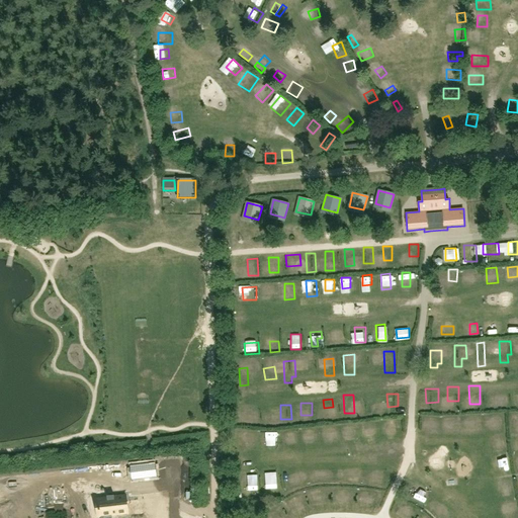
[(467,413),(466,429),(477,430),(477,413),(467,413)]
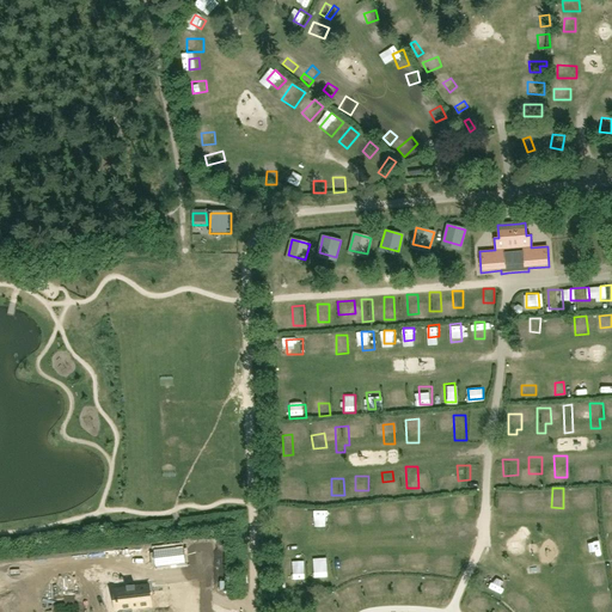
[(314,505),(314,489),(295,489),(295,505),(314,505)]
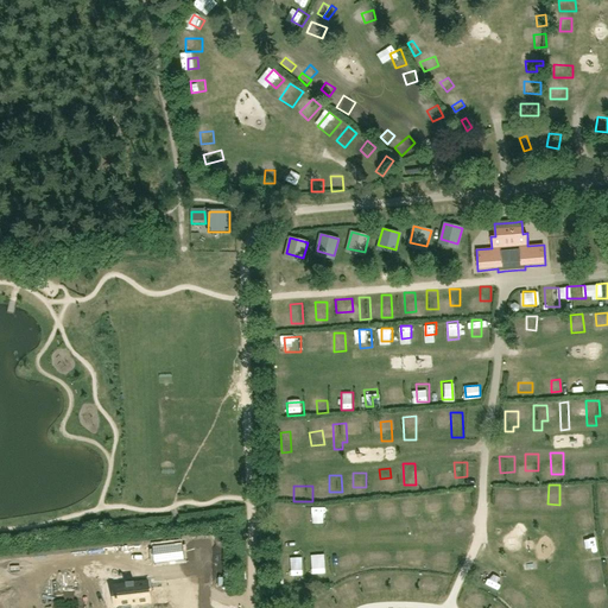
[(499,486),(499,506),(510,507),(510,500),(513,500),(513,487),(499,486)]
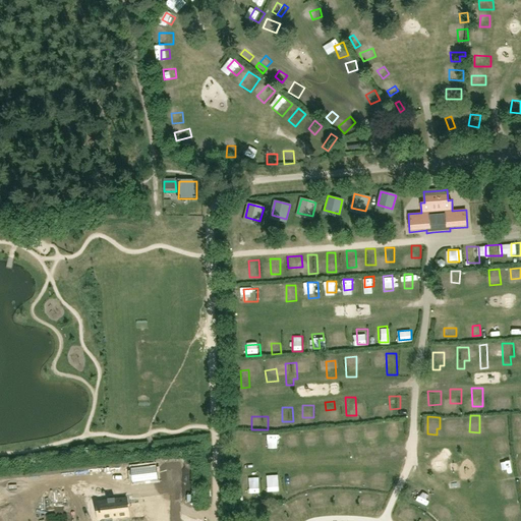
[(448,416),(449,433),(459,432),(459,416),(448,416)]
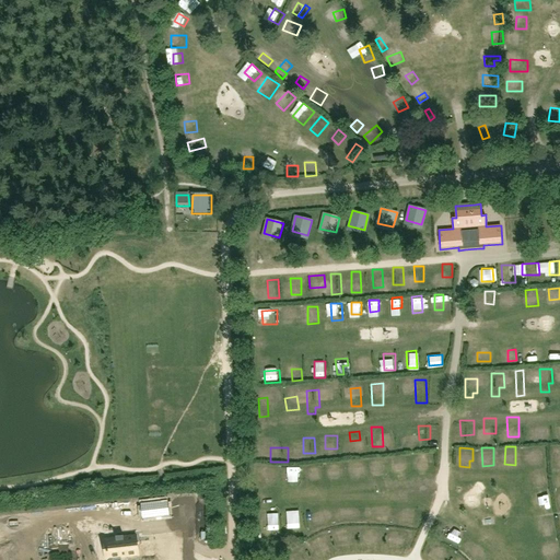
[(536,459),(546,457),(545,448),(534,451),(536,459)]
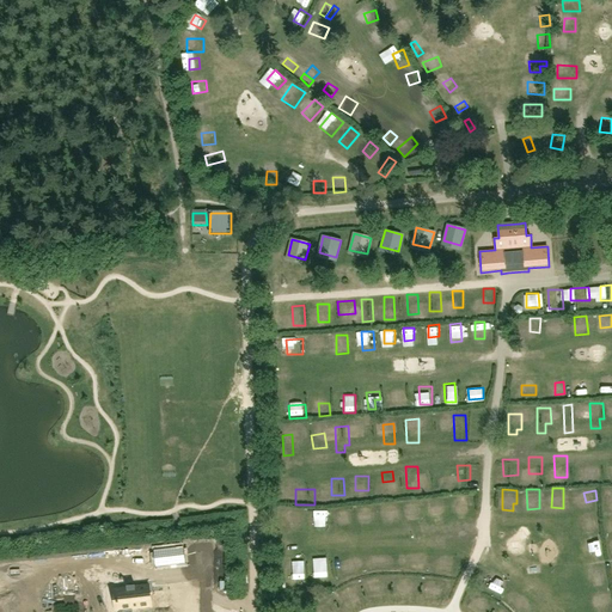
[(456,513),(470,512),(469,494),(454,494),(456,513)]
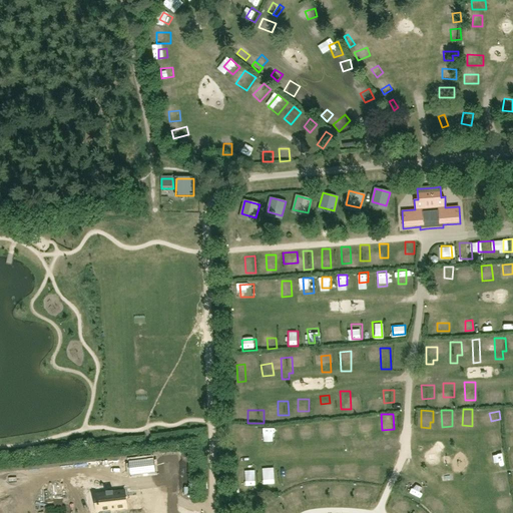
[(361,429),(373,429),(372,416),(361,417),(361,429)]
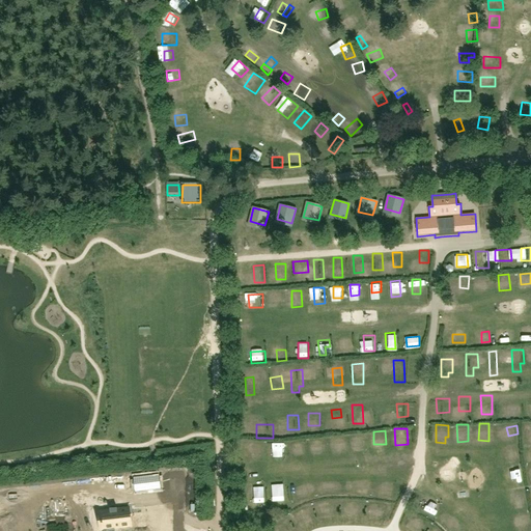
[(365,432),(354,434),(355,450),(366,449),(365,432)]
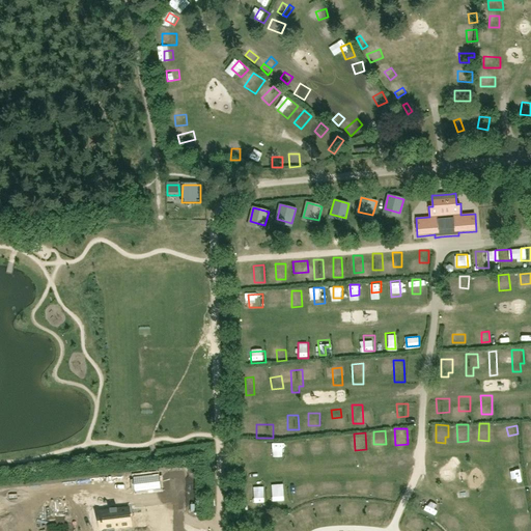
[(334,453),(344,453),(343,436),(333,437),(334,453)]
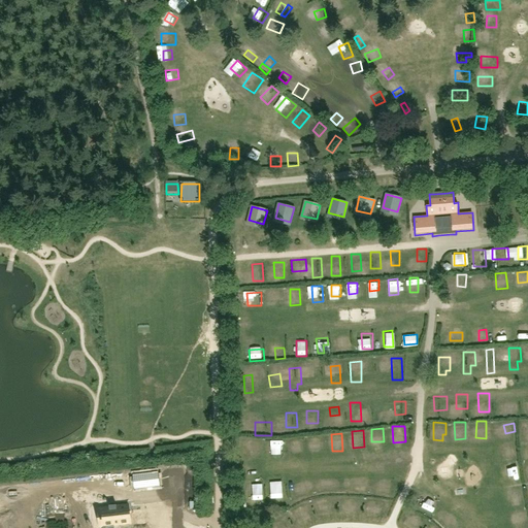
[(325,435),(315,436),(316,450),(327,449),(325,435)]
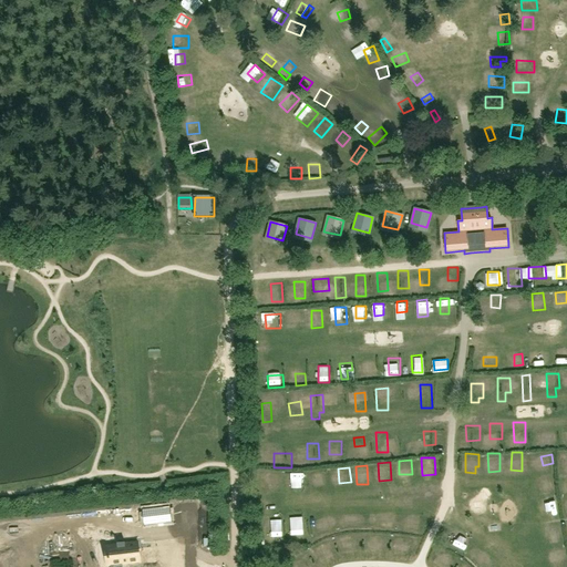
[(325,471),(316,472),(317,486),(326,485),(325,471)]
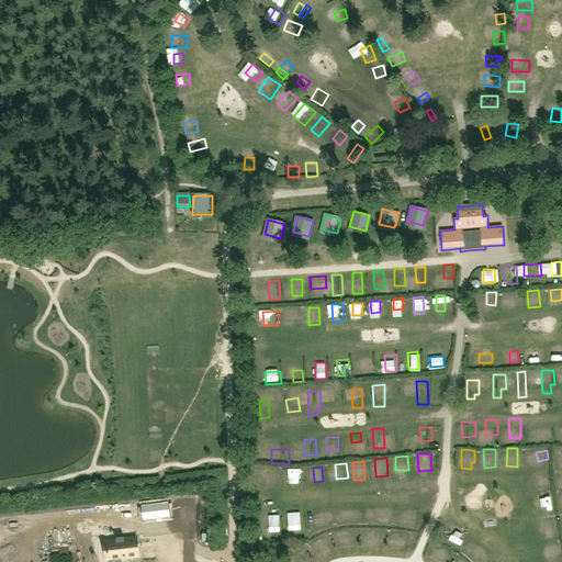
[(304,469),(292,469),(292,481),(305,480),(304,469)]
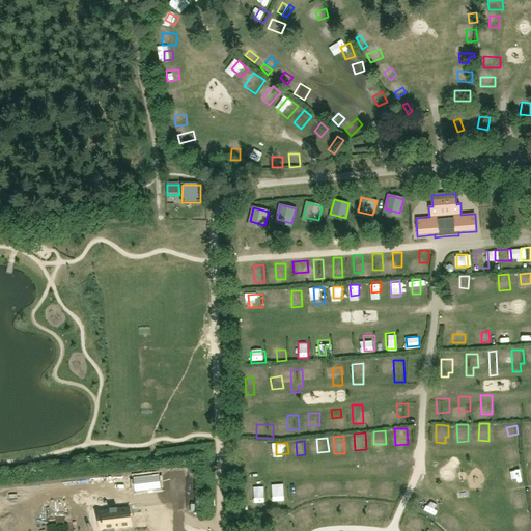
[(520,445),(505,446),(505,455),(521,455),(520,445)]
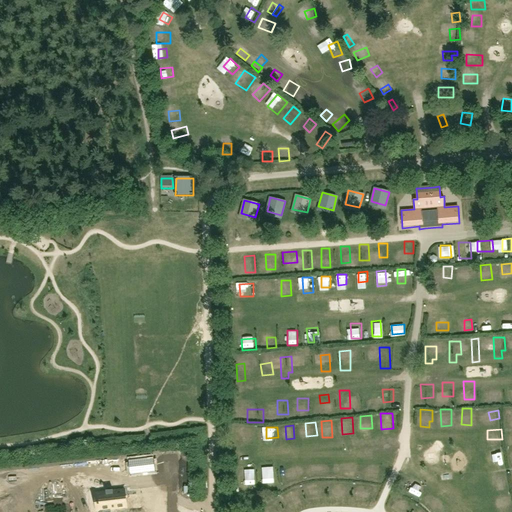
[(237,449),(248,447),(245,432),(234,434),(237,449)]
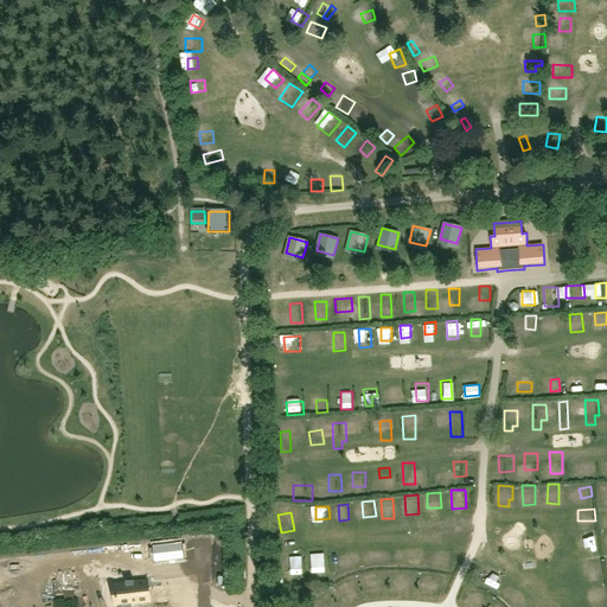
[(581,550),(599,549),(598,534),(580,535),(581,550)]
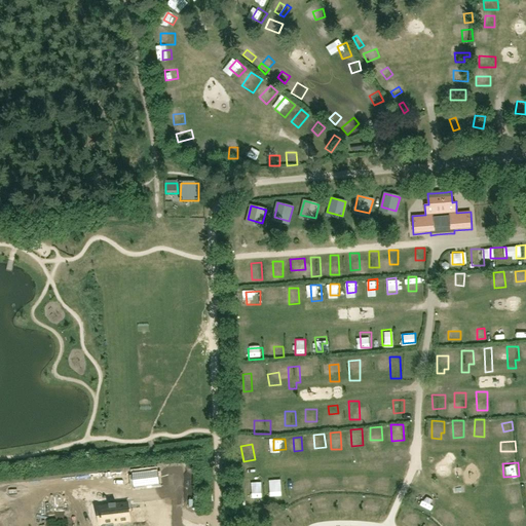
[(157,470),(133,473),(134,487),(159,484),(157,470)]
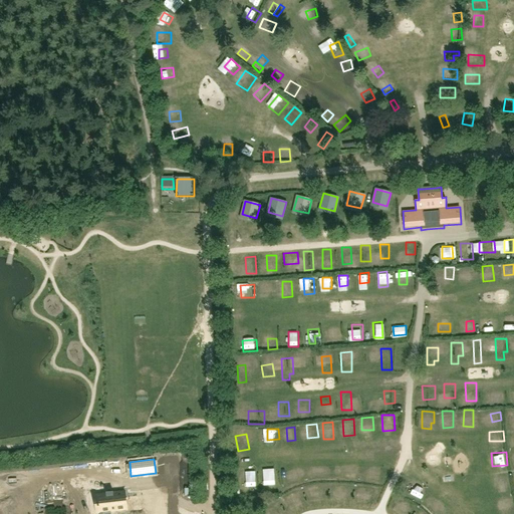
[(308,482),(319,481),(316,465),(306,467),(308,482)]
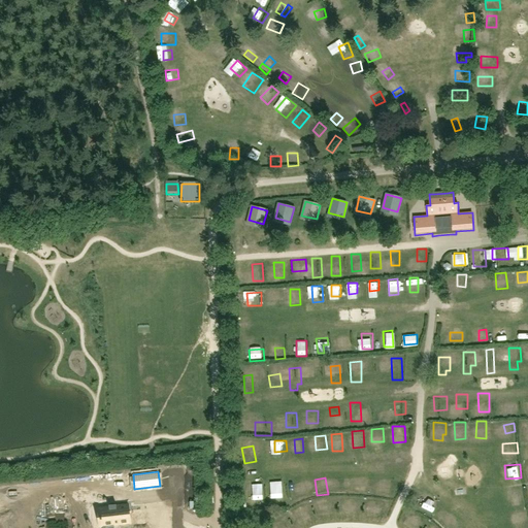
[(294,498),(304,496),(302,481),(293,482),(295,490),(293,490),(294,498)]
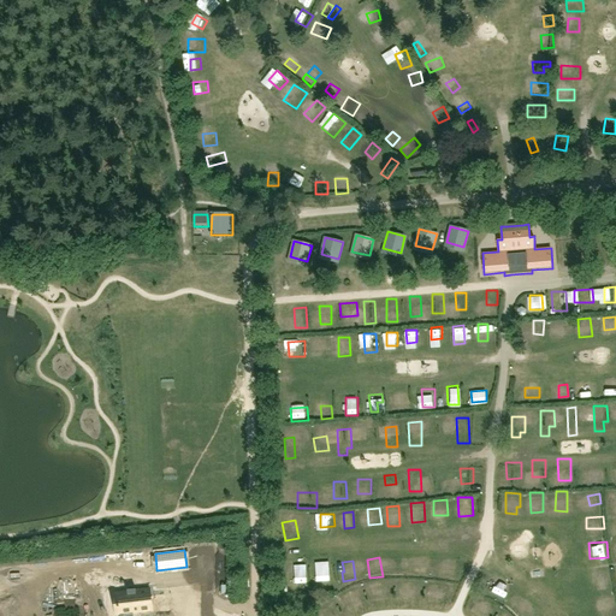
[(425,562),(413,562),(413,575),(425,575),(425,562)]
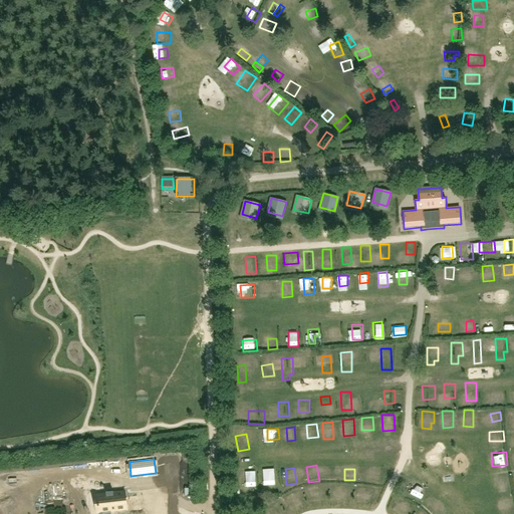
[(366,469),(365,481),(376,481),(376,470),(366,469)]
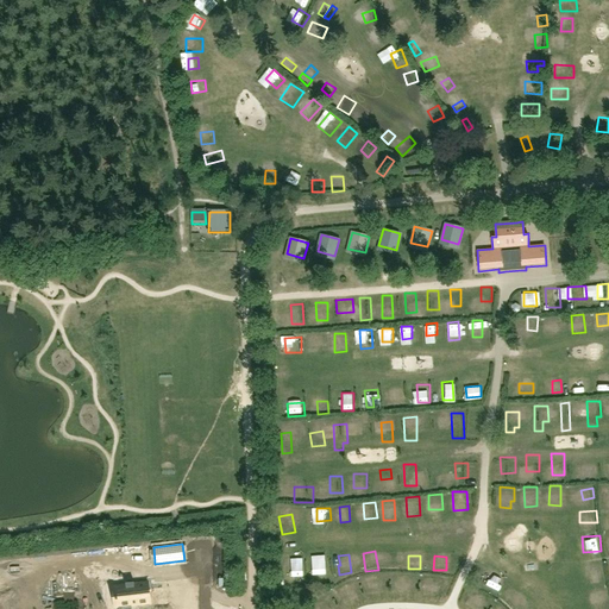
[(315,562),(316,577),(327,576),(326,562),(315,562)]
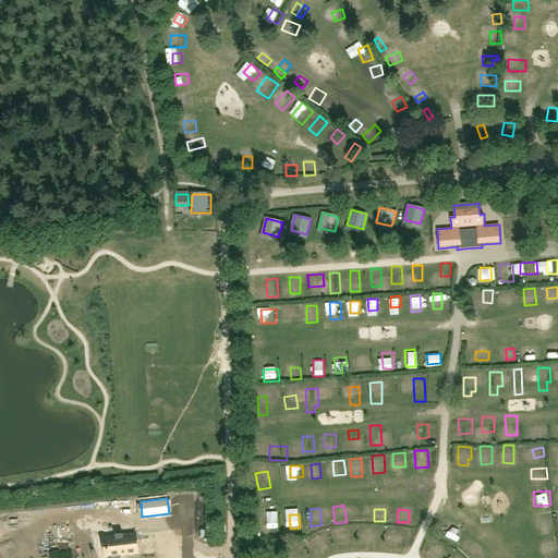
[(546,530),(556,530),(555,517),(545,517),(546,530)]
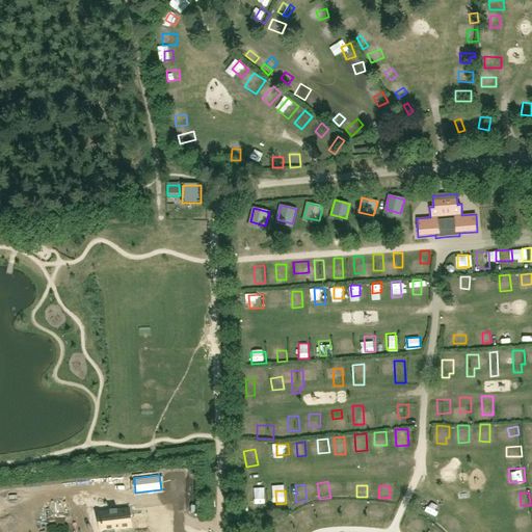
[(267,505),(267,494),(258,494),(258,506),(267,505)]
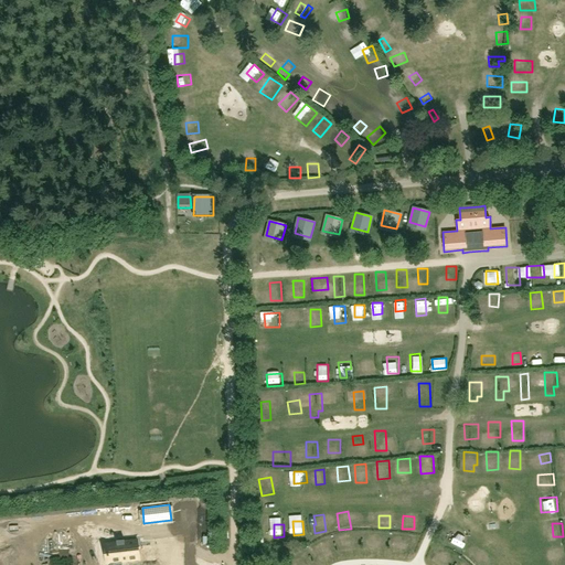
[(447,542),(455,548),(462,539),(455,532),(447,542)]
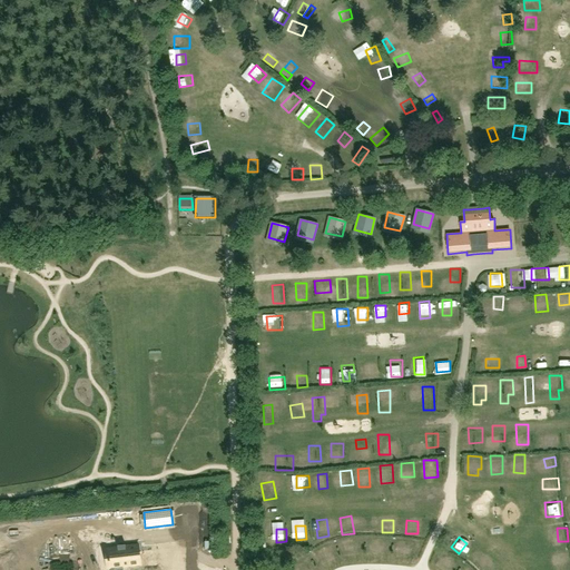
[(139,546),(108,549),(110,568),(141,564),(139,546)]
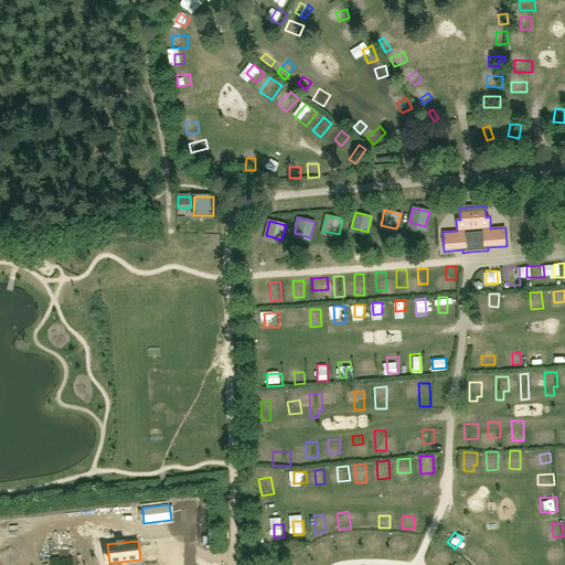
[(552,562),(564,558),(564,548),(564,546),(550,548),(552,562)]
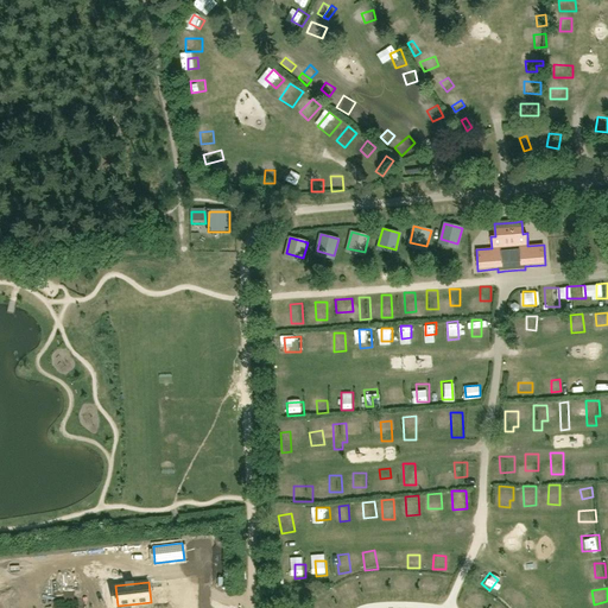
[(515,589),(504,601),(508,606),(520,594),(515,589)]
